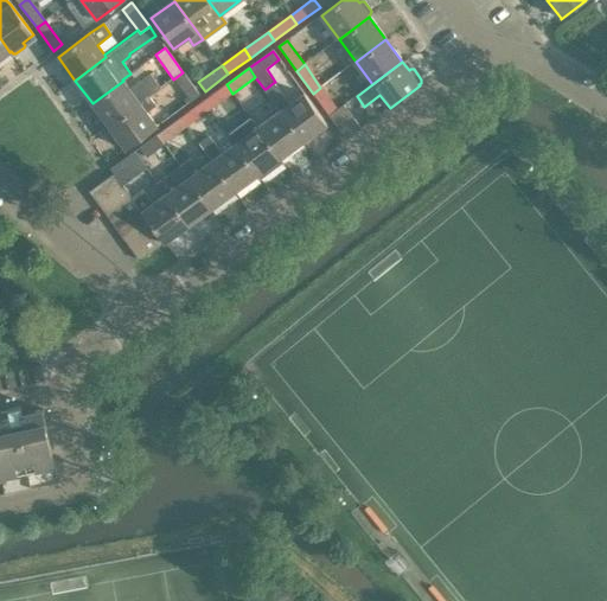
[(183,72),(173,80),(190,102),(199,96),(183,72)]
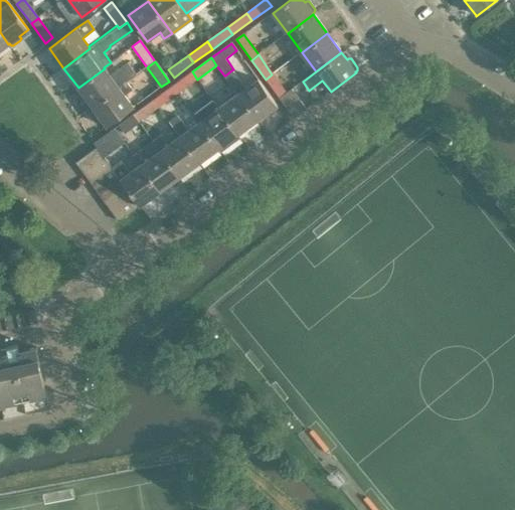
[(105,68),(78,88),(93,107),(127,82),(126,80),(135,74),(127,62),(109,74),(105,68)]
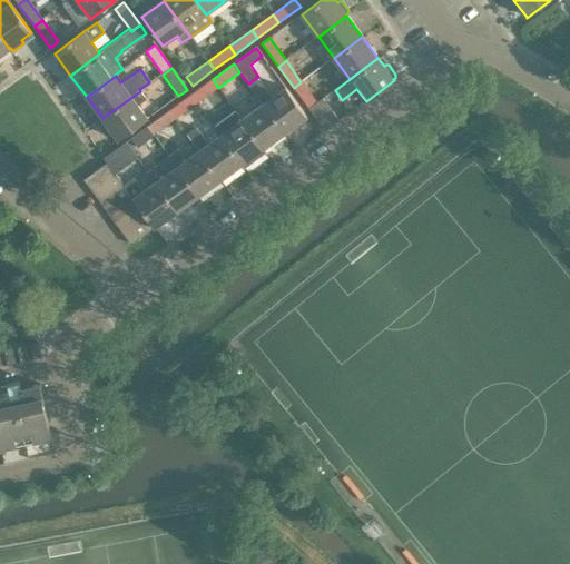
[(256,78),(249,83),(263,105),(284,134),(306,118),(285,89),(271,99),(256,78)]
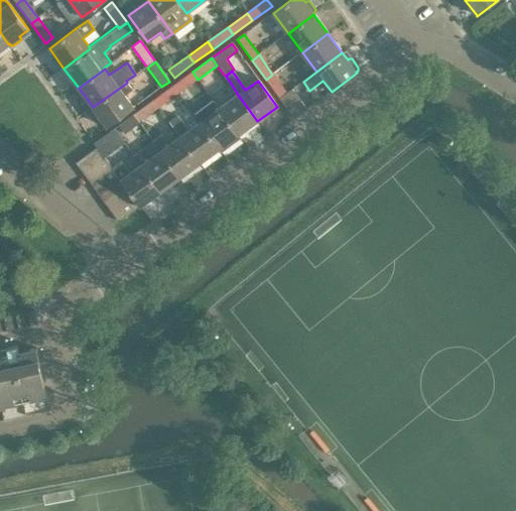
[(192,72),(172,86),(178,94),(198,80),(192,72)]
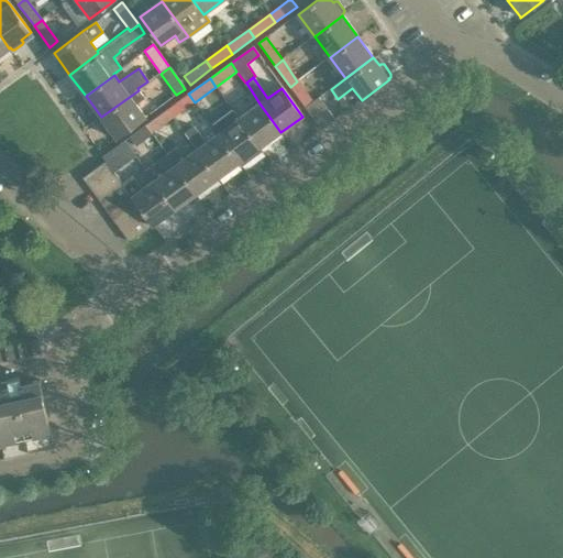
[(297,81),(290,87),(305,108),(312,102),(297,81)]
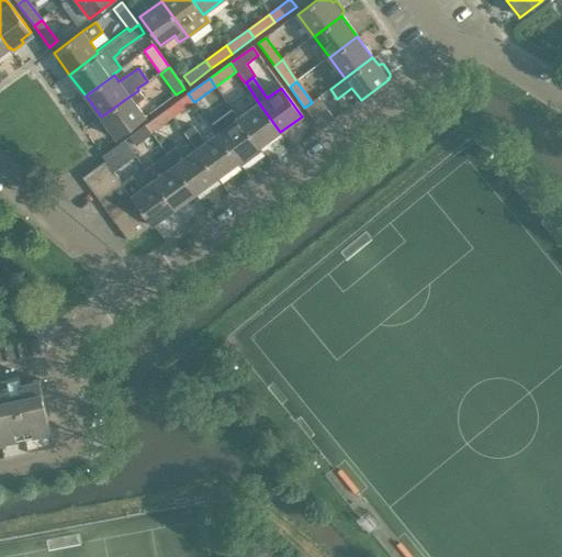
[(138,90),(101,117),(116,138),(145,118),(134,103),(143,97),(138,90)]
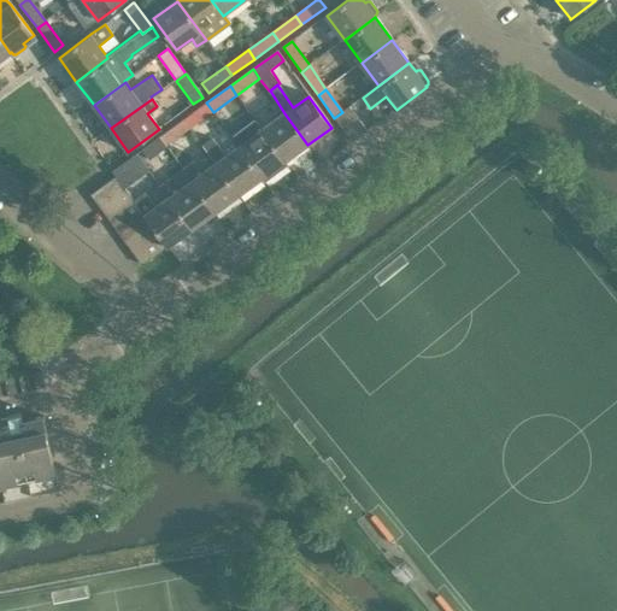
[(206,103),(183,119),(191,129),(213,112),(206,103)]
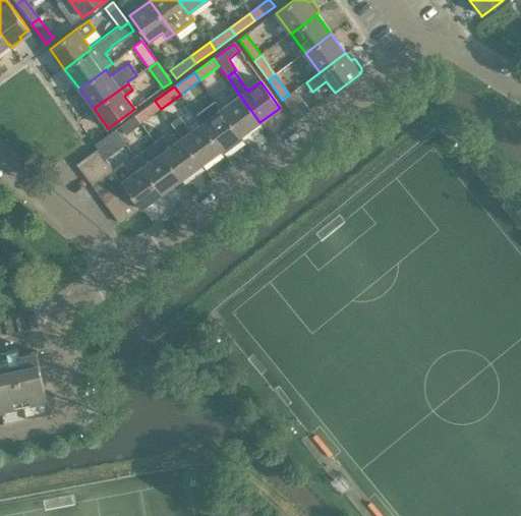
[(289,95),(282,100),(297,120),(309,111),(295,91),(289,95)]
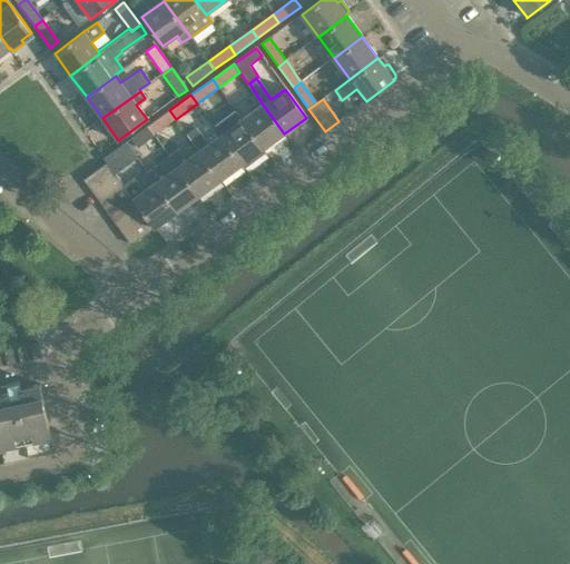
[(263,105),(242,120),(263,149),(284,134),(263,105)]
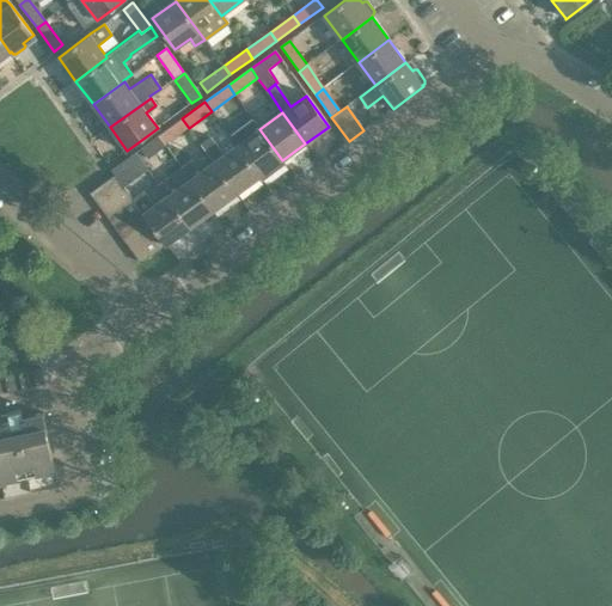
[(182,118),(158,136),(165,146),(189,128),(182,118)]
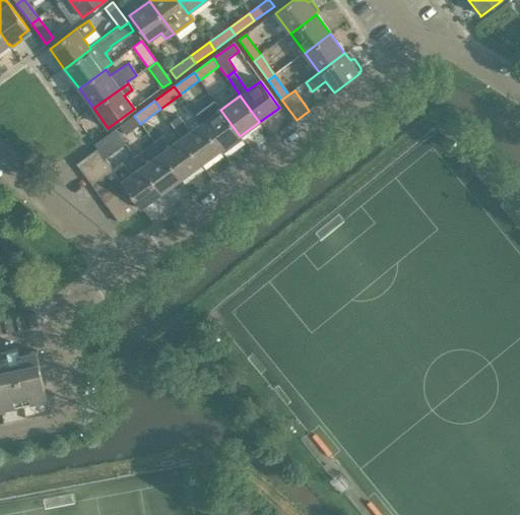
[(215,103),(196,117),(201,124),(220,150),(228,145),(229,147),(232,148),(241,141),(241,139),(240,137),(240,136),(220,110),(215,103)]
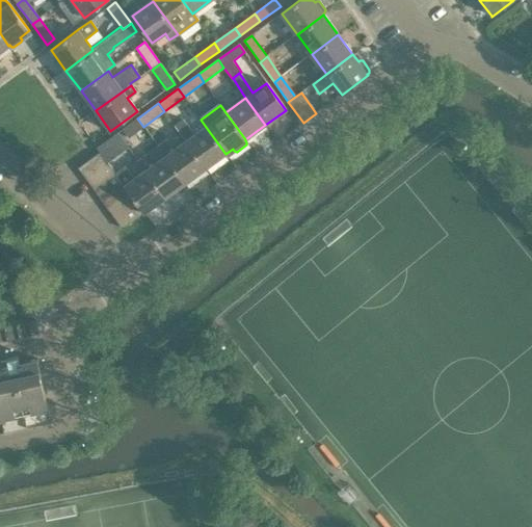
[(137,119),(122,130),(127,138),(143,127),(137,119)]
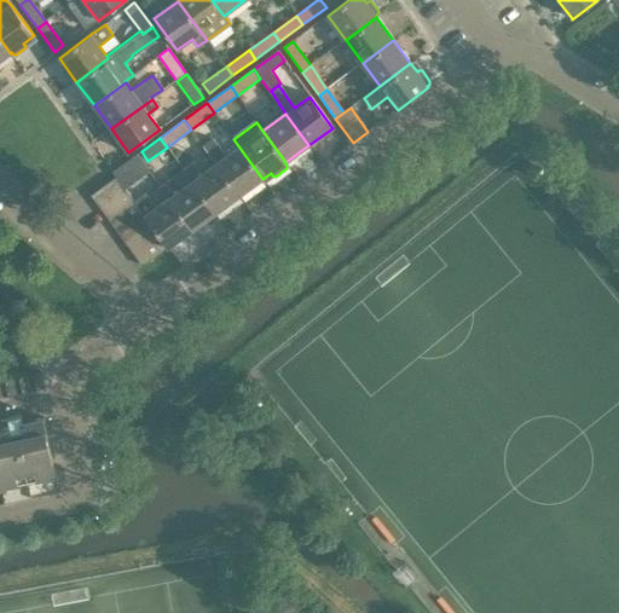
[(213,139),(202,146),(215,165),(238,197),(262,179),(239,148),(226,157),(213,139)]
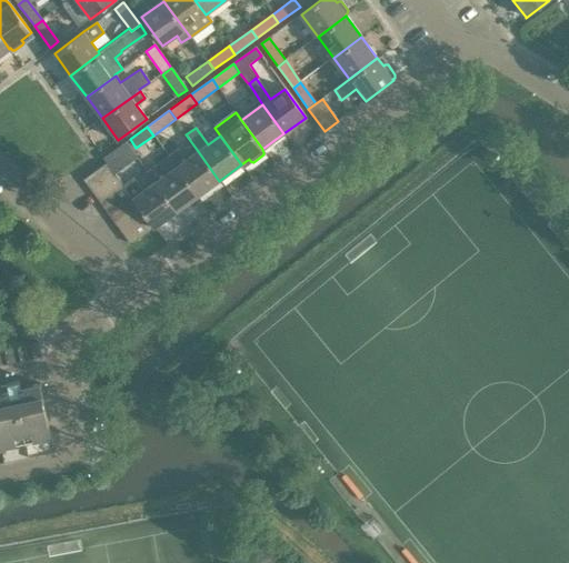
[(126,142),(105,158),(108,162),(115,172),(136,157),(126,142)]
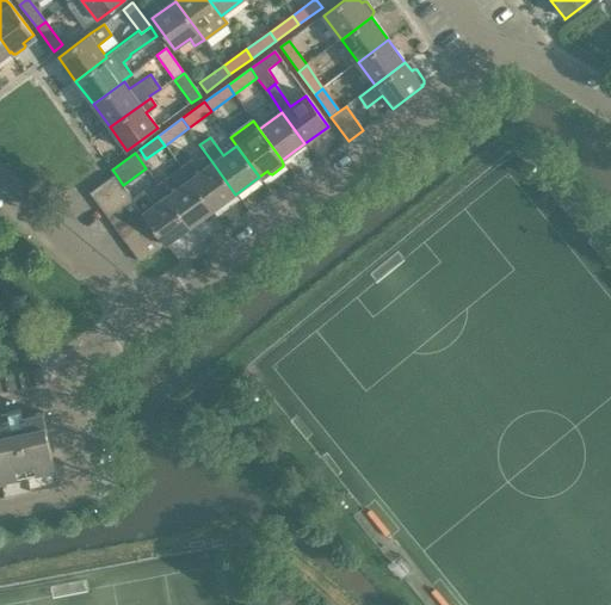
[(191,160),(180,167),(189,180),(190,179),(213,211),(235,195),(213,162),(199,172),(191,160)]
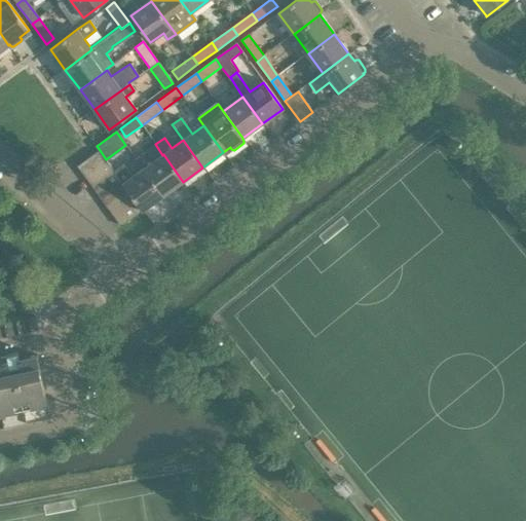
[(95,154),(77,166),(84,177),(107,160),(106,159),(100,150),(95,154)]
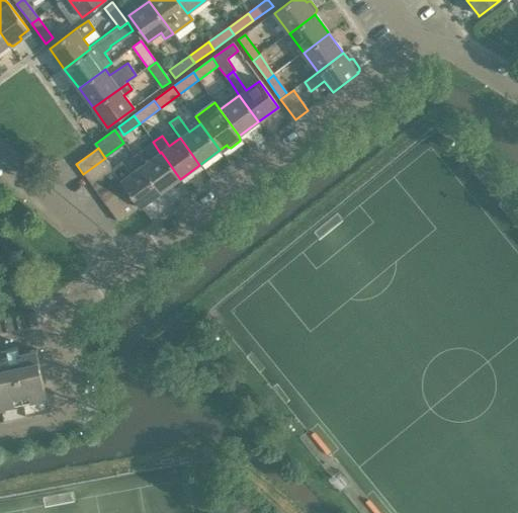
[(142,151),(134,157),(141,167),(161,193),(180,179),(161,152),(160,153),(150,161),(142,151)]
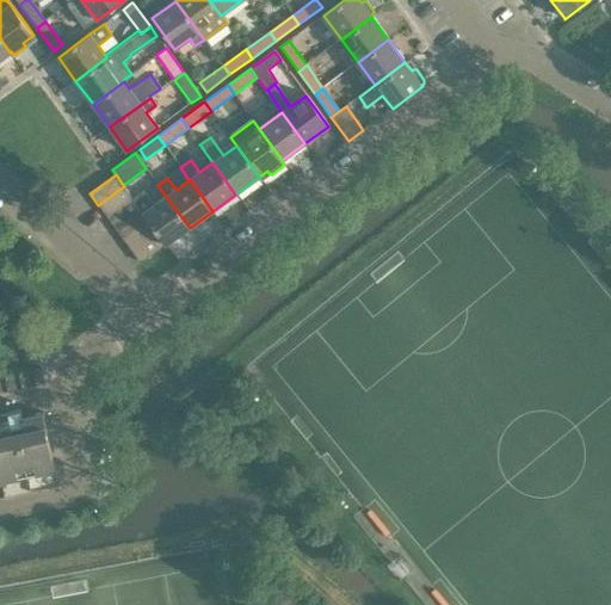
[(124,186),(98,205),(106,216),(131,198),(124,186)]
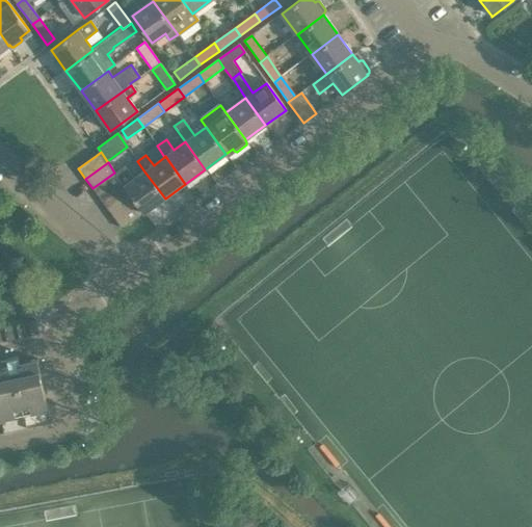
[(124,166),(115,173),(117,177),(123,183),(129,192),(137,203),(144,213),(165,199),(144,172),(133,180),(124,166)]
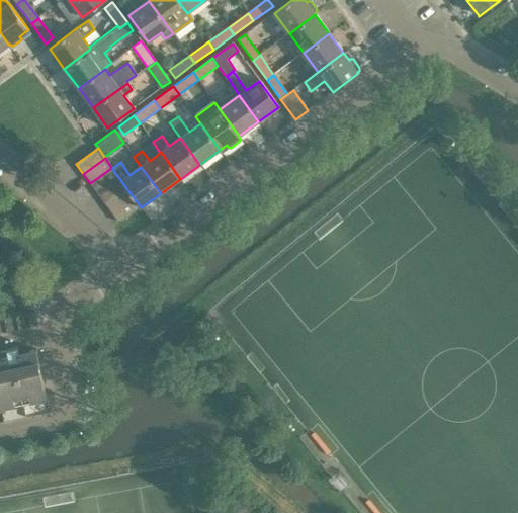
[(111,168),(90,183),(97,193),(119,178),(114,172),(112,168),(111,168)]
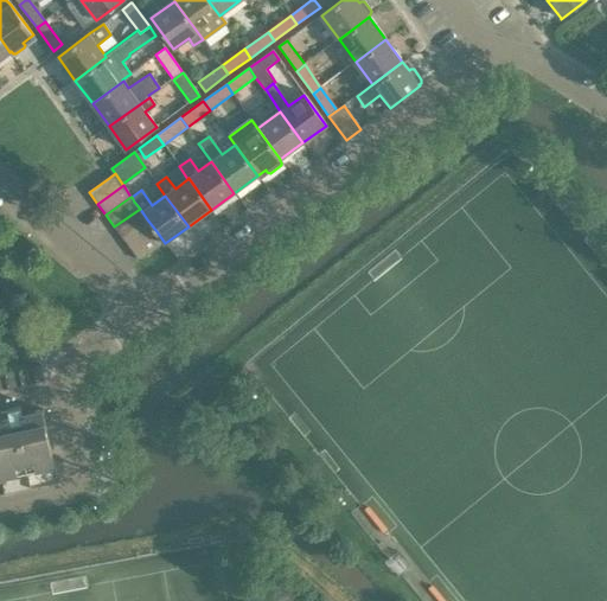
[(140,209),(114,227),(122,238),(147,219),(140,209)]
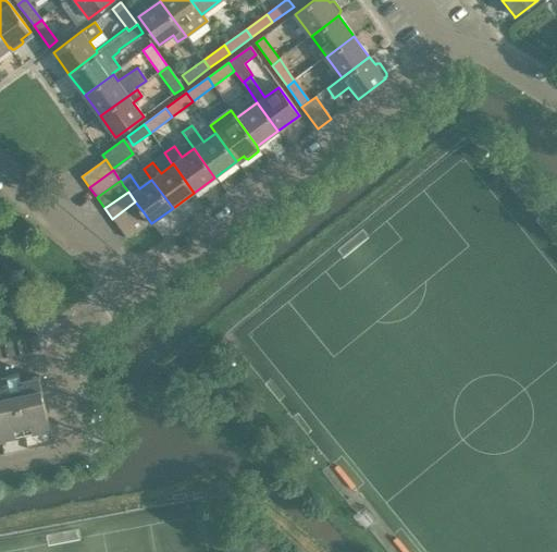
[(135,201),(112,219),(121,230),(144,212),(135,201)]
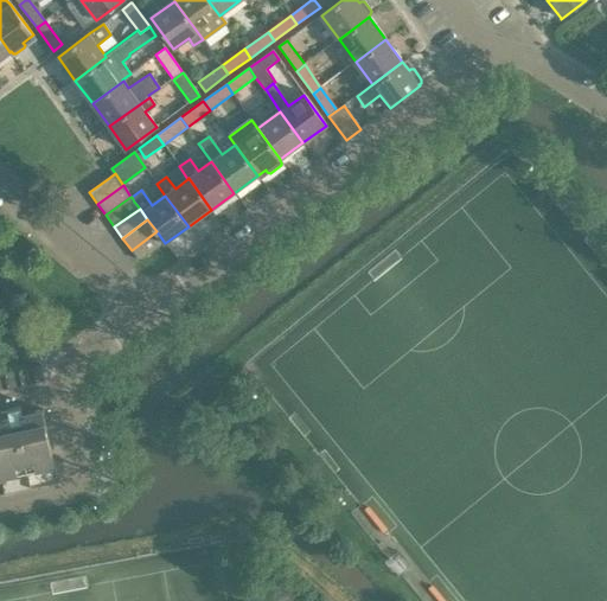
[(157,231),(132,250),(140,262),(165,243),(157,231)]
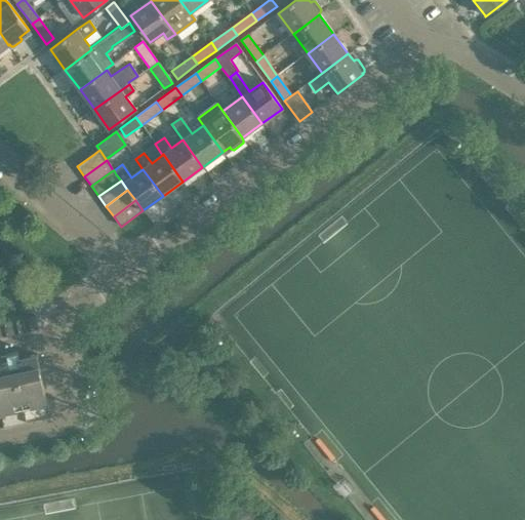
[(27,318),(0,323),(0,336),(38,329),(35,316),(27,318)]
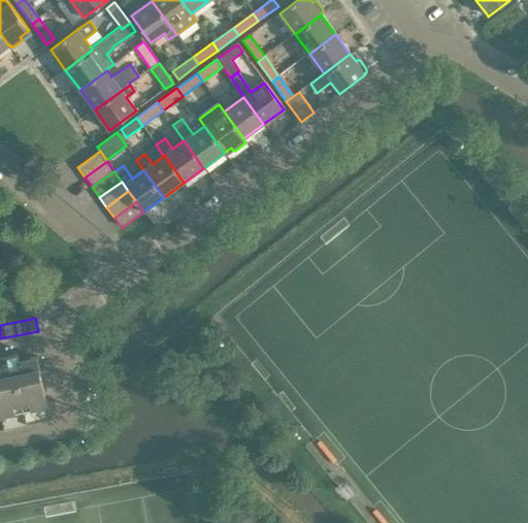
[(0,364),(0,415),(23,411),(46,405),(36,357),(18,361),(17,356),(11,357),(0,359),(0,361),(1,365),(0,364)]
